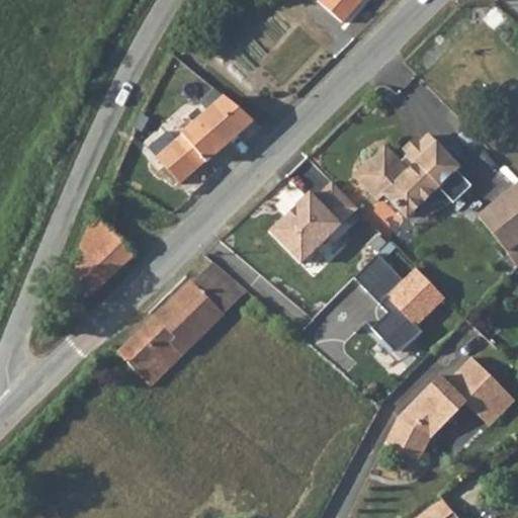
[(363,0),(323,0),(321,4),(345,24),(363,0)]
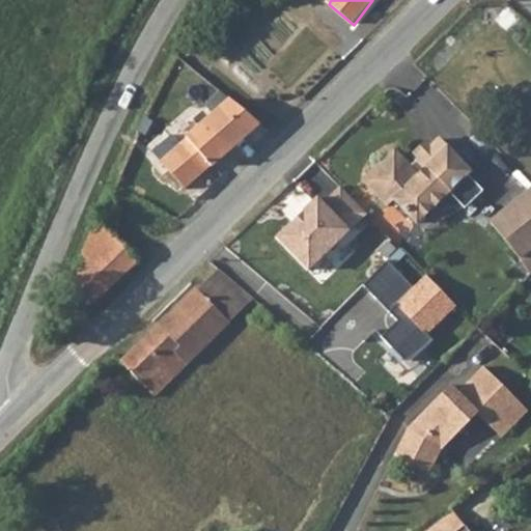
[(185,140),(177,133),(155,152),(187,188),(260,120),(231,99),(185,140)]
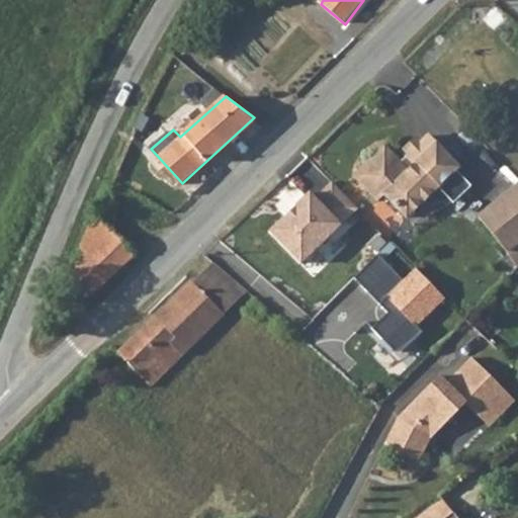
[(141,139),(151,149),(173,130),(163,118),(141,139)]
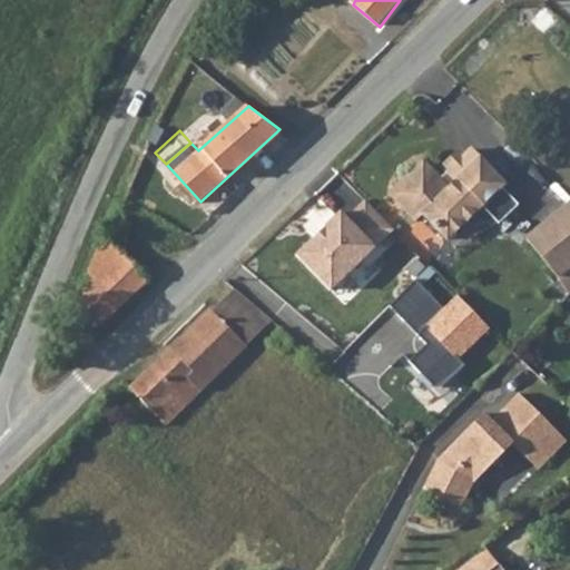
[(408,173),(391,189),(416,217),(424,210),(448,236),(482,203),(500,220),(520,202),(502,184),(505,180),(472,145),(441,175),(428,160),(411,176),(408,173)]
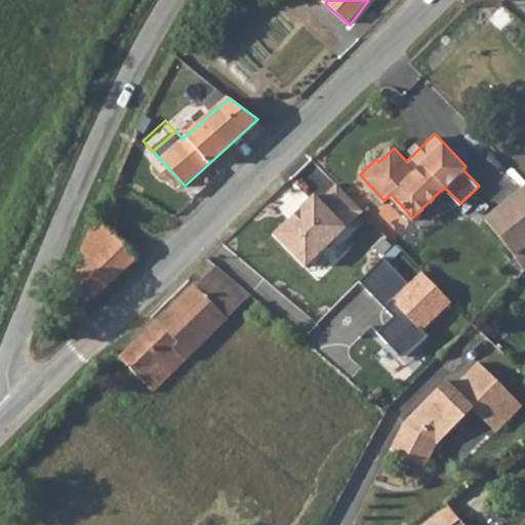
[(306,196),(263,235),(295,270),(357,212),(330,183),(312,201),(306,196)]
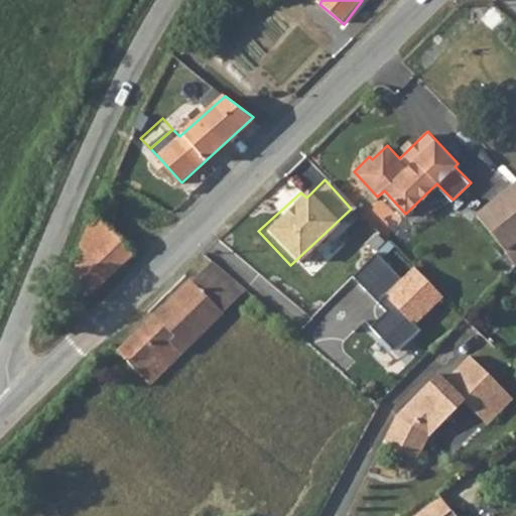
[(515,184),(476,216),(515,266),(515,184)]
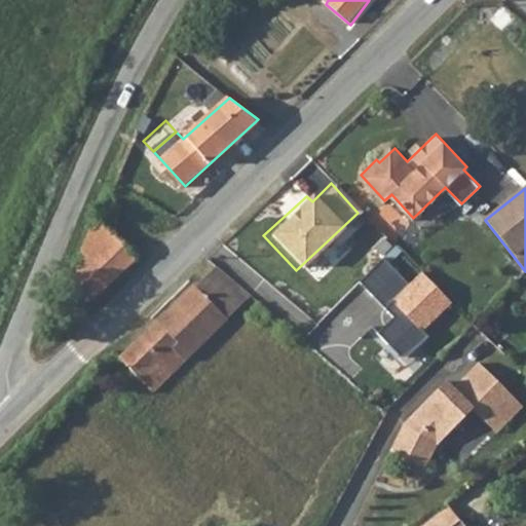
[(139,257),(97,219),(80,253),(87,259),(74,282),(96,300),(139,257)]
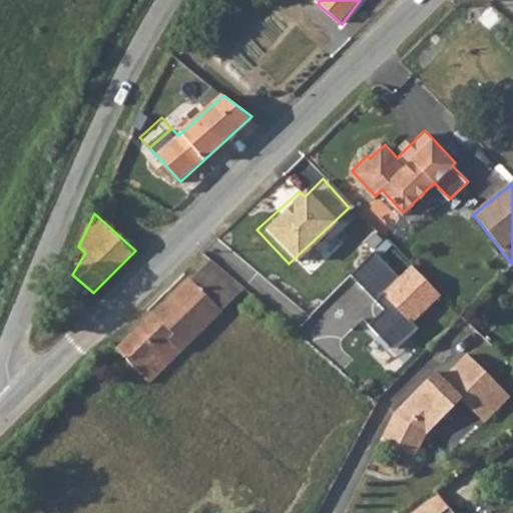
[(170,340),(234,277),(212,259),(116,348),(150,382),(180,350),(170,340)]
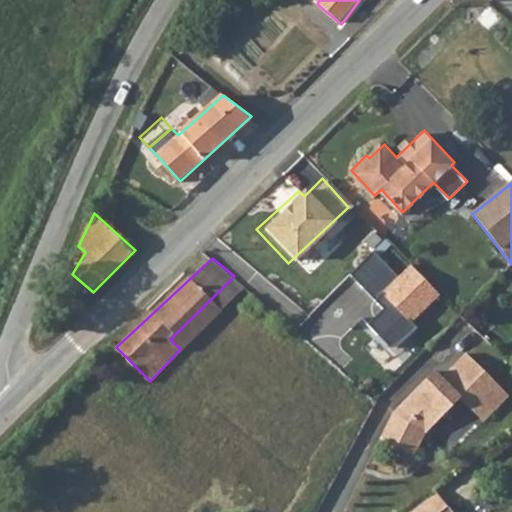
[(437,296),(408,267),(368,300),(377,309),(359,325),(385,354),(413,331),(408,325),(437,296)]
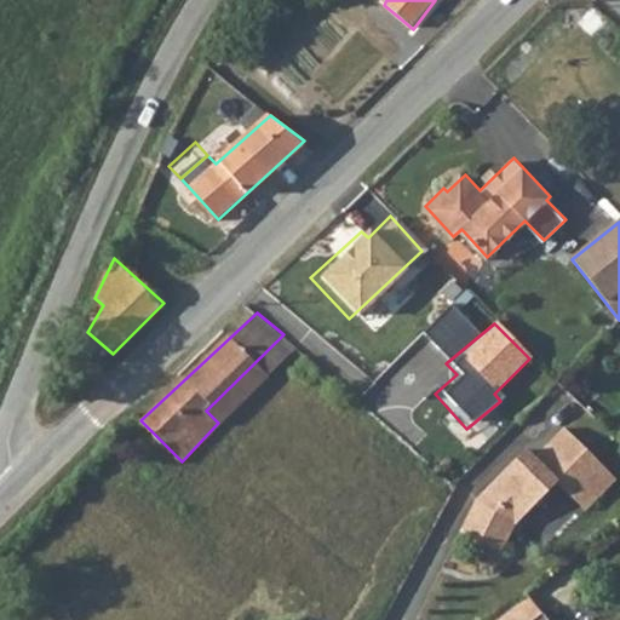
[(300,362),(306,356),(297,348),(291,354),(300,362)]
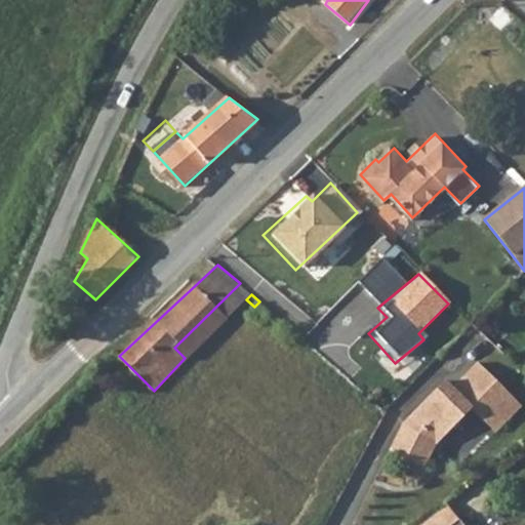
[(486,420),(513,394),(480,361),(455,387),(447,379),(405,422),(394,449),(430,463),(438,443),(474,408),(486,420)]
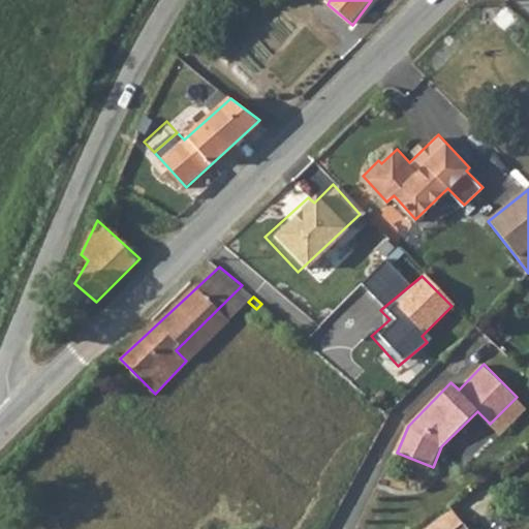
[(517,397),(490,424),(501,435),(528,408),(517,397)]
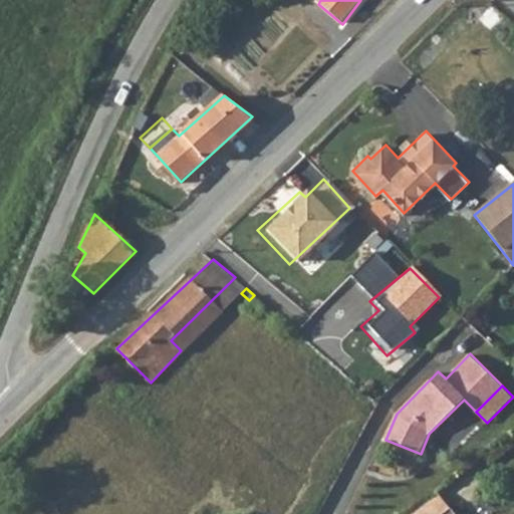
[(455,513),(442,496),(417,513),(455,513)]
